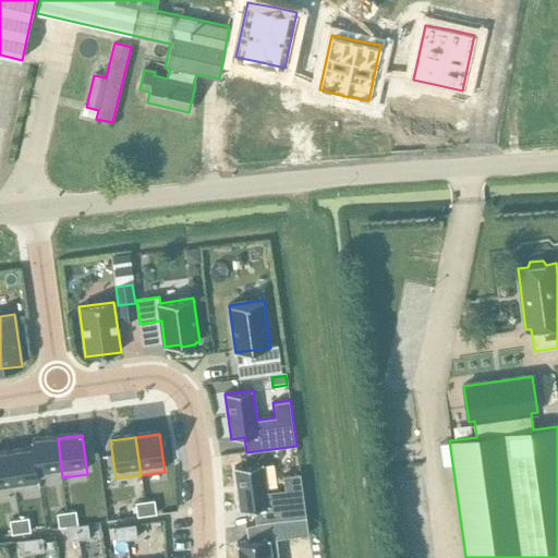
[(58,438),(33,441),(34,450),(35,450),(38,480),(39,480),(62,477),(58,438)]
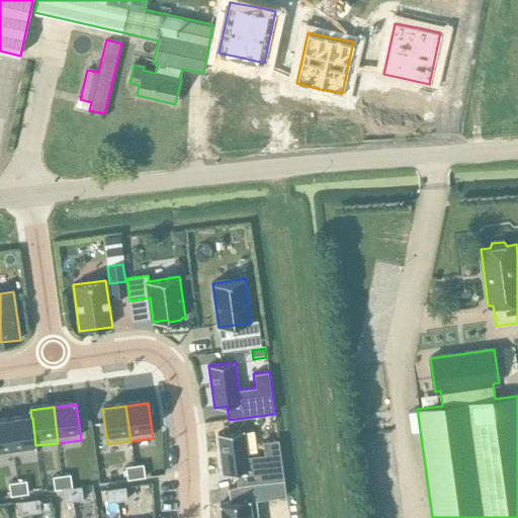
[(31,418),(10,420),(14,456),(37,453),(36,445),(35,445),(32,418),(31,418)]
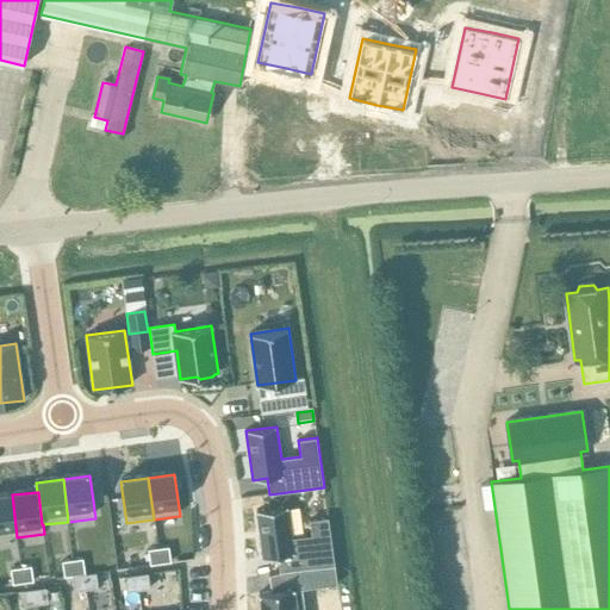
[(12,495),(0,496),(0,539),(17,537),(12,495)]
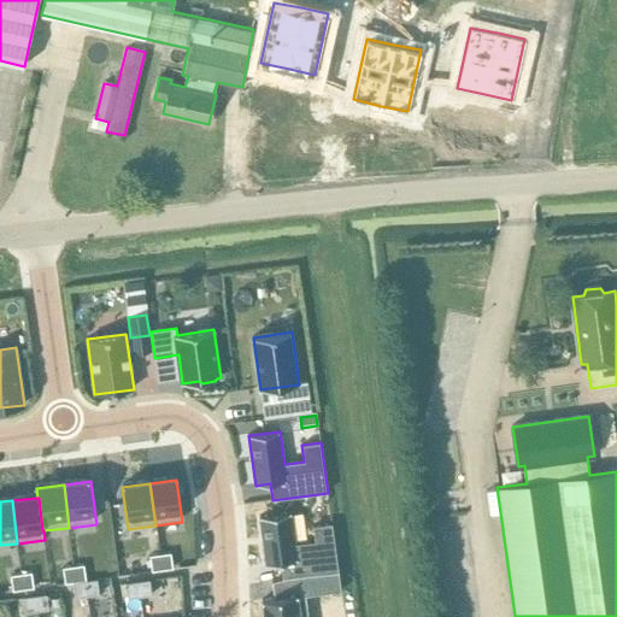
[(292,512),(260,516),(268,564),(281,563),(283,581),(340,574),(333,524),(315,527),(316,542),(297,545),(292,512)]
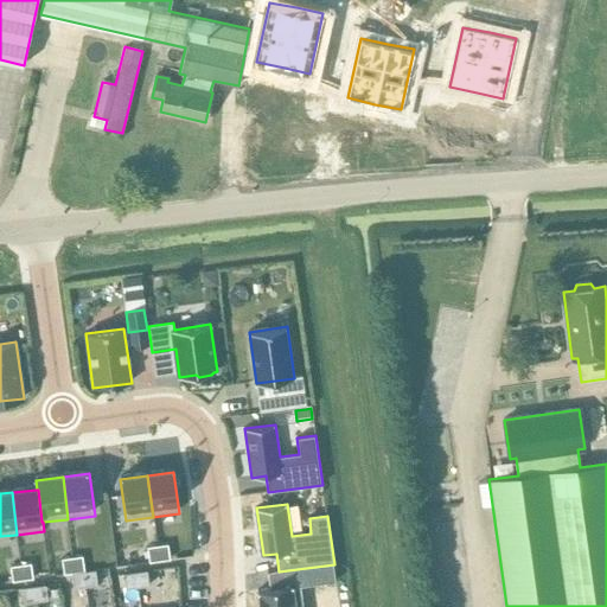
[(168,544),(158,545),(160,560),(170,558),(168,544)]
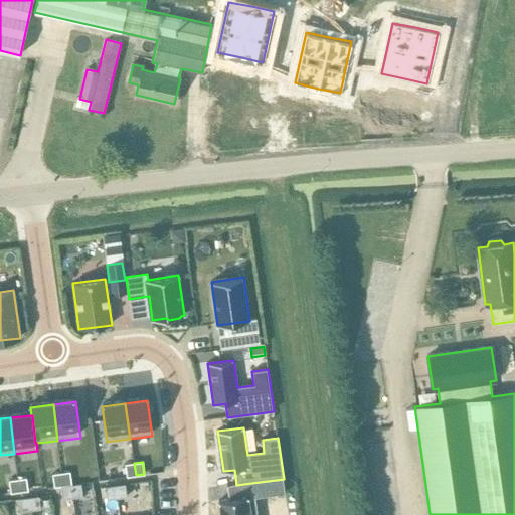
[(134,463),(125,464),(127,477),(136,475),(134,463)]
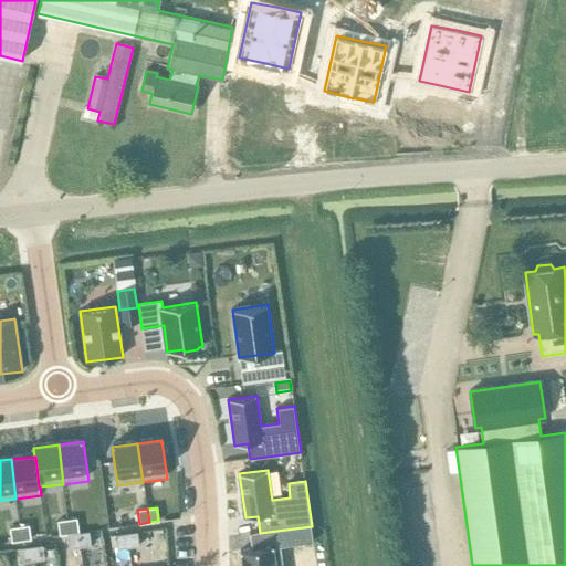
[(76,519),(67,520),(70,534),(77,532),(79,532),(76,519)]
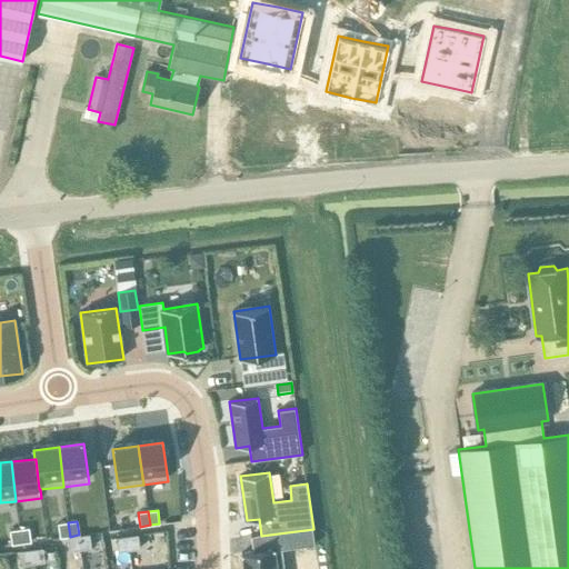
[(68,522),(58,523),(60,538),(67,537),(70,537),(68,522)]
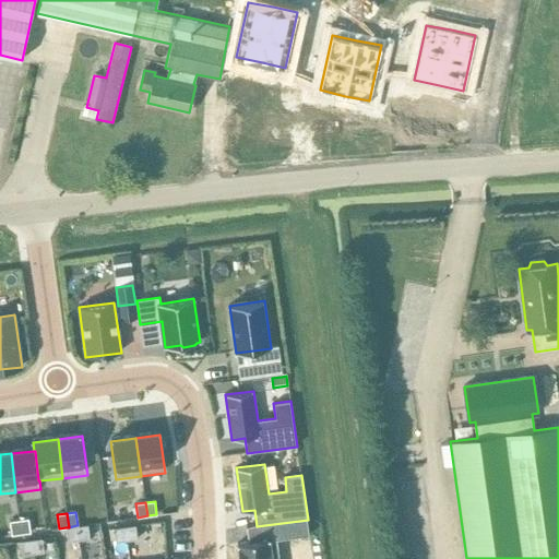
[(28,519),(19,520),(21,534),(31,532),(28,519)]
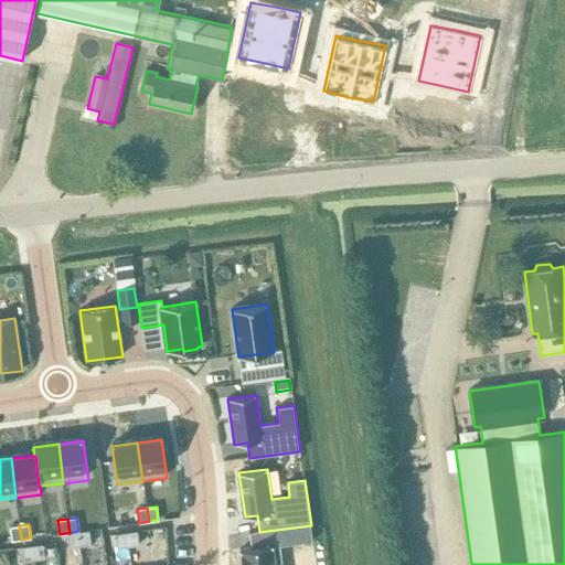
[(19,525),(10,526),(11,541),(21,540),(19,525)]
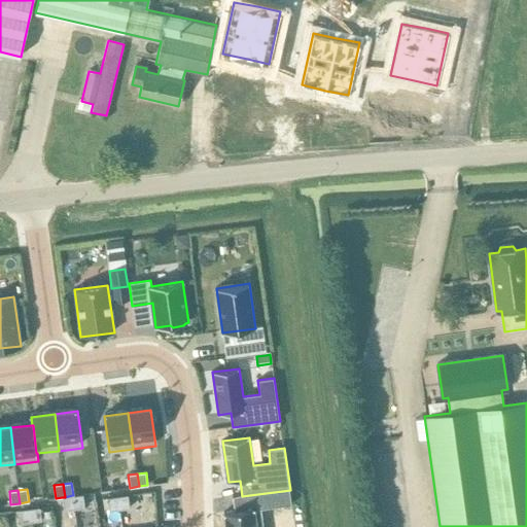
[(235,512),(224,513),(225,526),(264,526),(261,510),(292,505),(290,490),(243,496),(234,497),(235,512)]
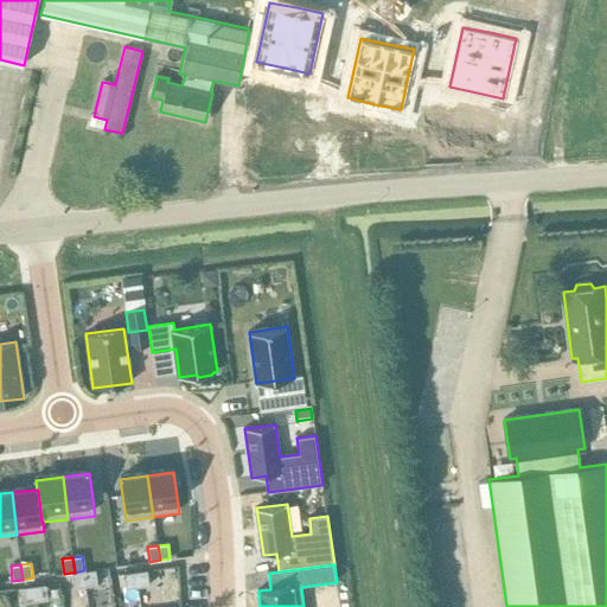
[(75,573),(71,573),(74,588),(85,587),(83,570),(75,573)]
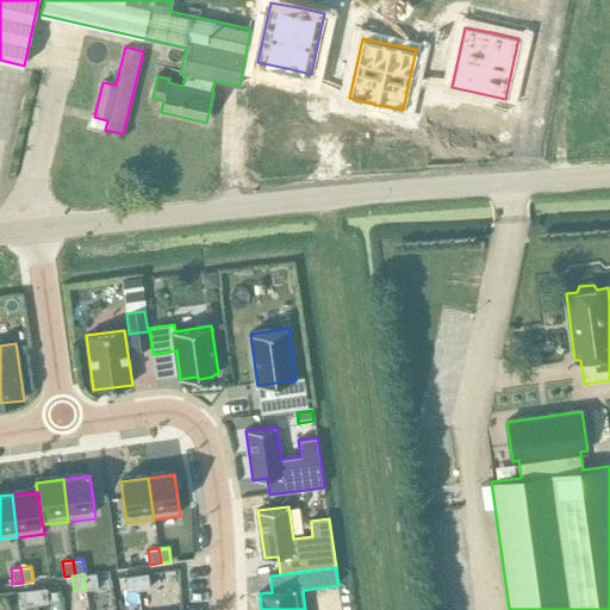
[(85,573),(83,573),(86,590),(98,587),(95,573),(85,573)]
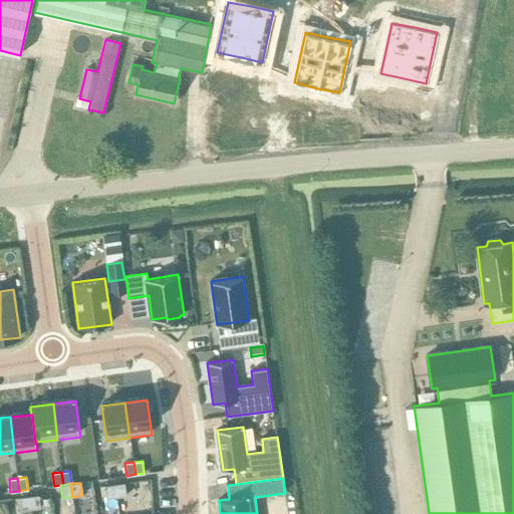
[(124,483),(114,484),(116,497),(126,496),(124,483)]
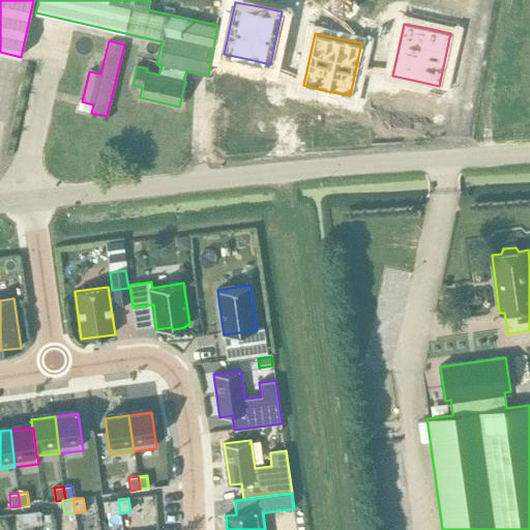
[(118,499),(108,500),(110,513),(120,512),(118,499)]
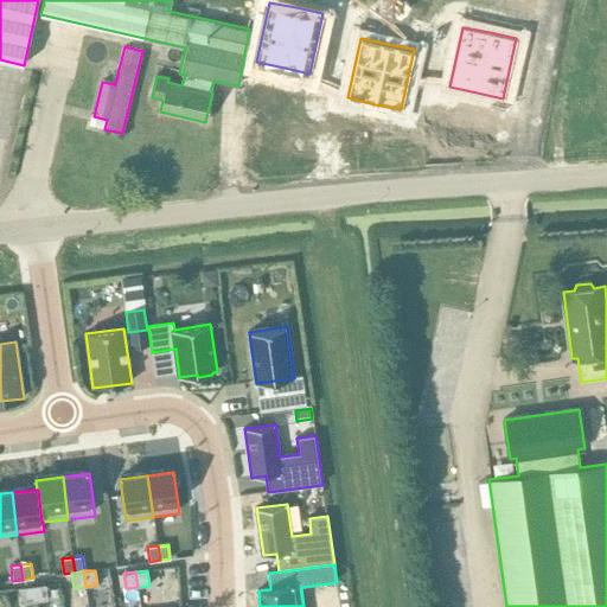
[(45,585),(34,586),(37,601),(48,600),(45,585)]
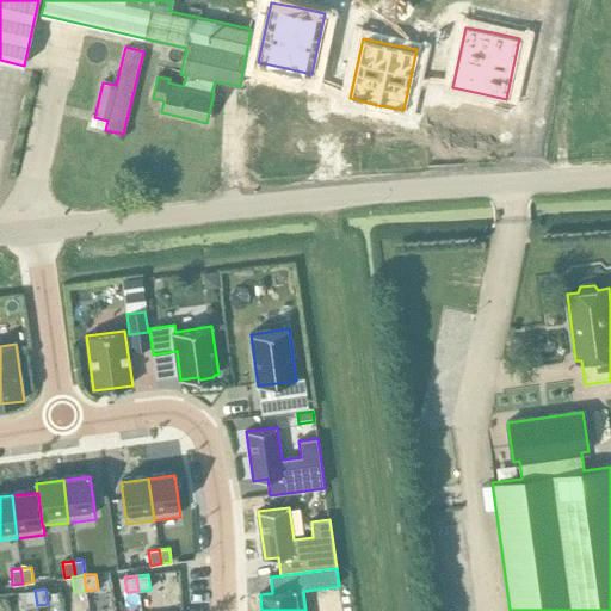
[(35,590),(22,592),(24,606),(37,605),(35,590)]
